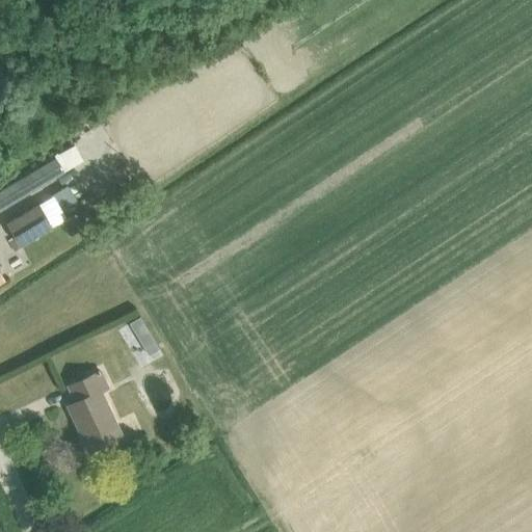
[(0,206),(31,188),(24,176),(0,189),(0,206)]
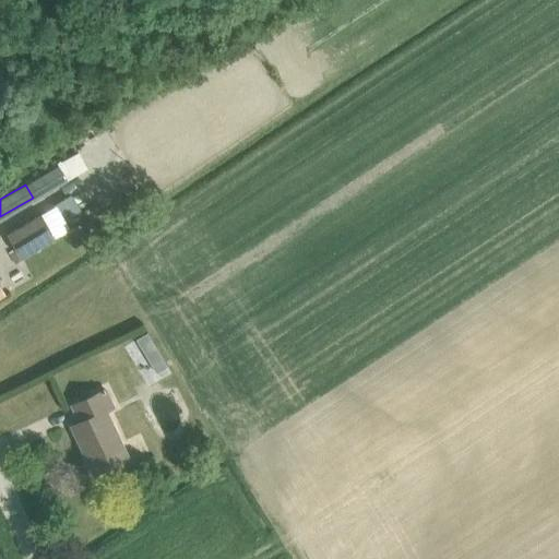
[(71,195),(54,206),(66,225),(83,214),(71,195)]
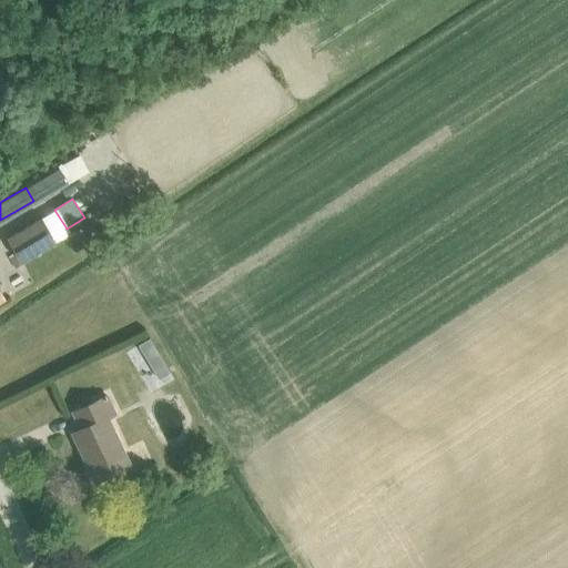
[(7,240),(21,264),(54,243),(40,220),(7,240)]
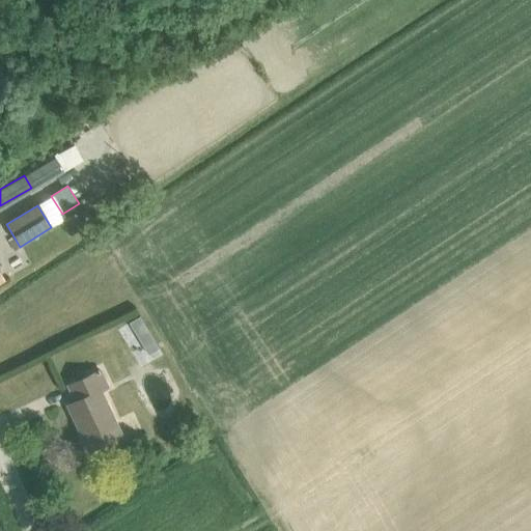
[(139,316),(129,323),(136,333),(146,327),(139,316)]
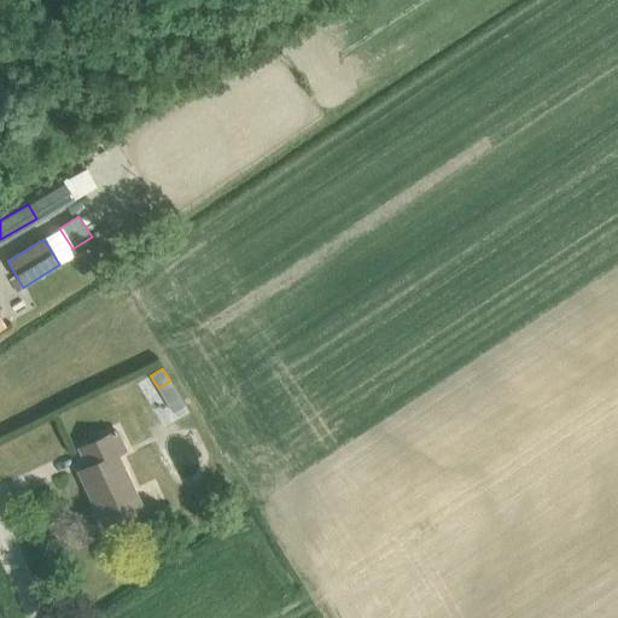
[(79,471),(106,529),(143,511),(116,454),(124,450),(116,431),(79,448),(87,466),(79,471)]
